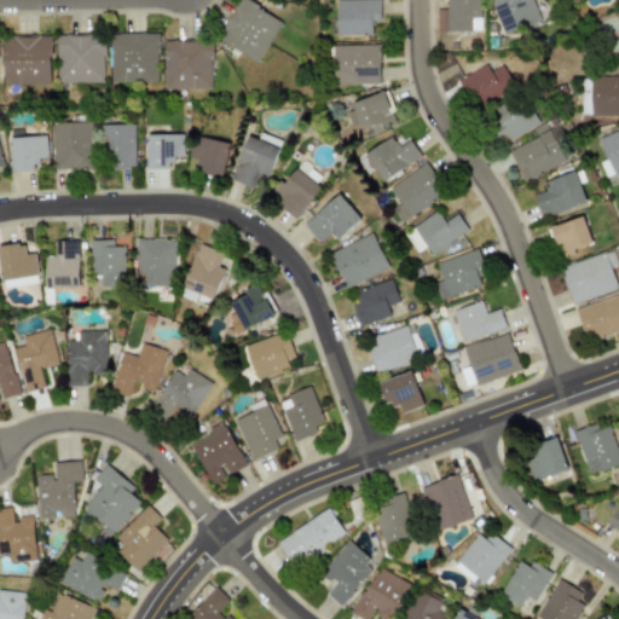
[(256,62),(282,22),(246,0),(238,0),(215,36),(256,62)]
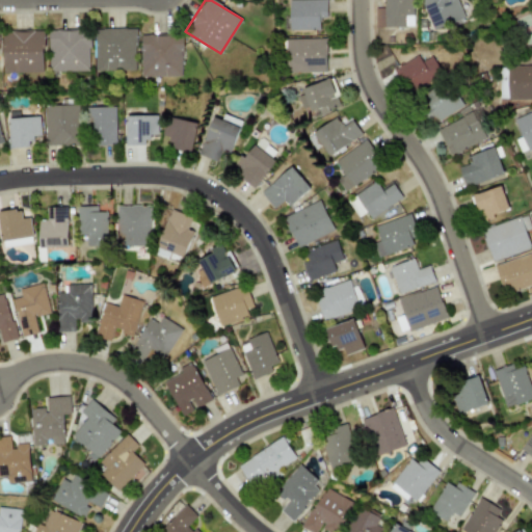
[(326,17),(325,0),(288,0),(289,30),(319,29),(318,18),(326,17)]
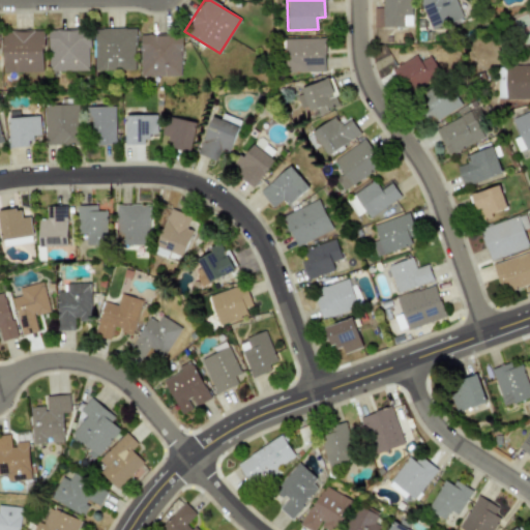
[(411,0),(382,0),(382,27),(412,26),(411,0)]
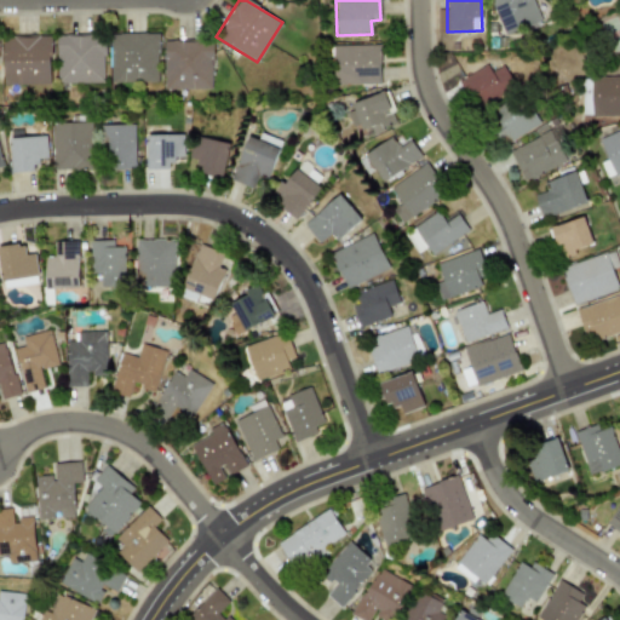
[(541,19),(532,0),(489,0),(505,35),(541,19)]
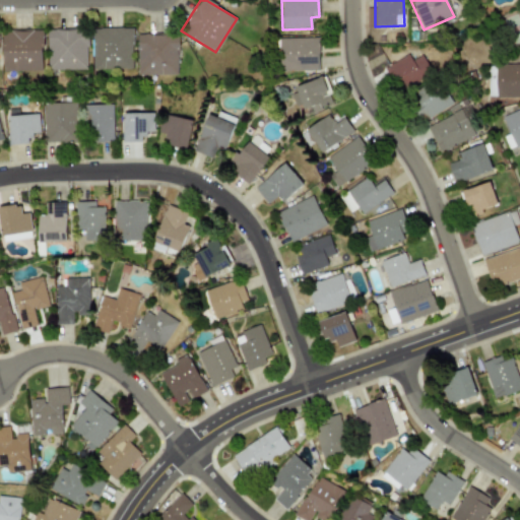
[(92,69),(133,68),(132,27),(92,27),(92,69)]
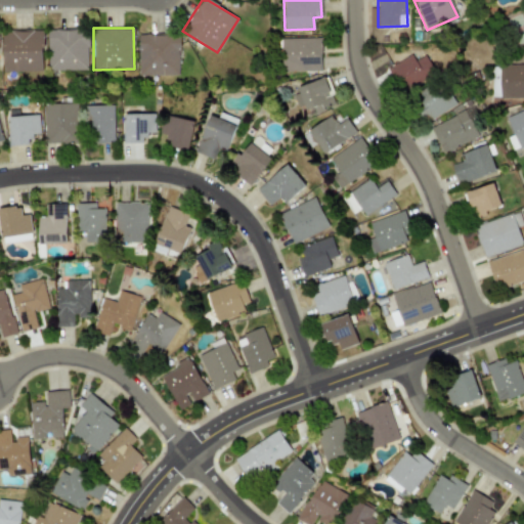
[(88,70),(88,29),(47,30),(48,71),(88,70)]
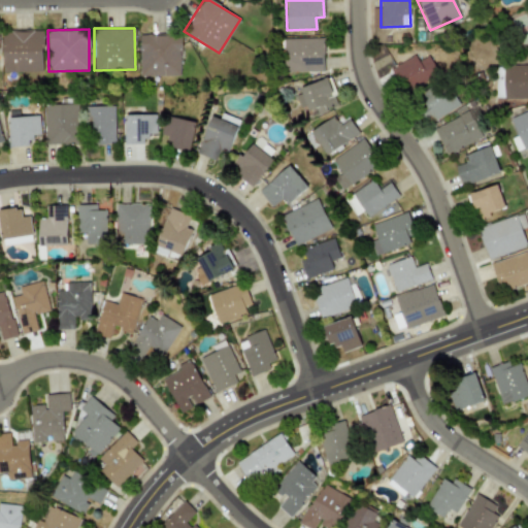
[(43,71),(43,30),(2,30),(2,72),(43,71)]
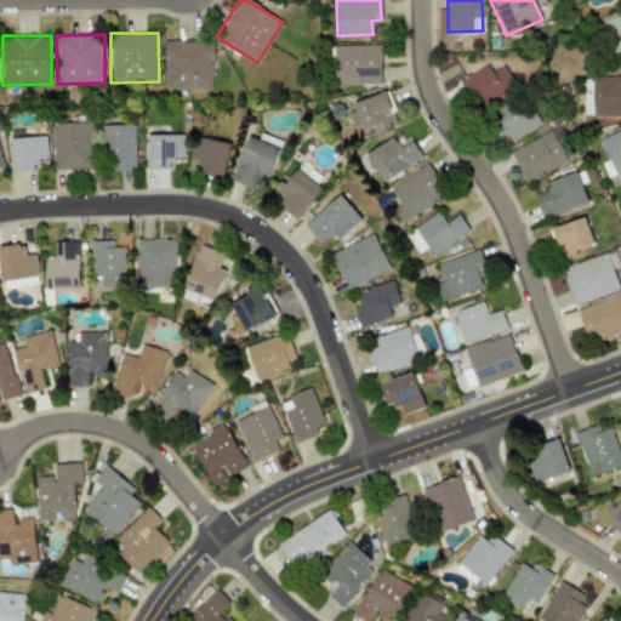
[(164,90),(212,89),(212,40),(163,41),(164,90)]
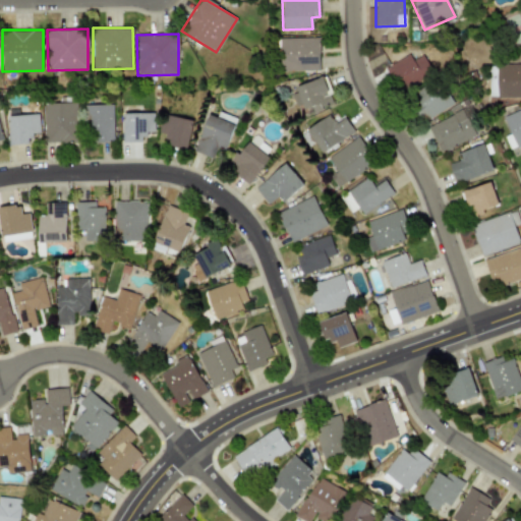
[(320,70),(319,37),(279,38),(280,71),(320,70)]
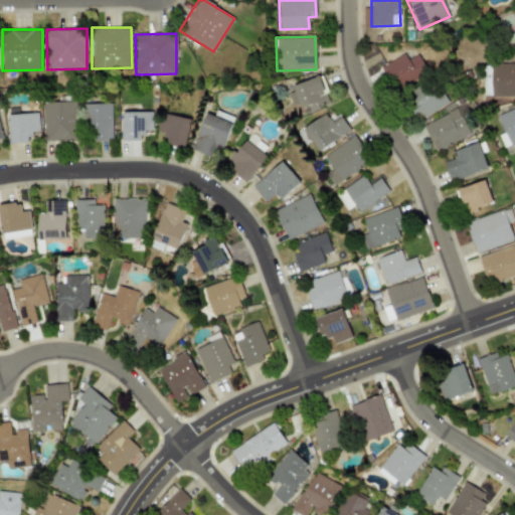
[(417,53),(406,59),(404,54),(382,65),(394,90),(427,72),(417,53)]
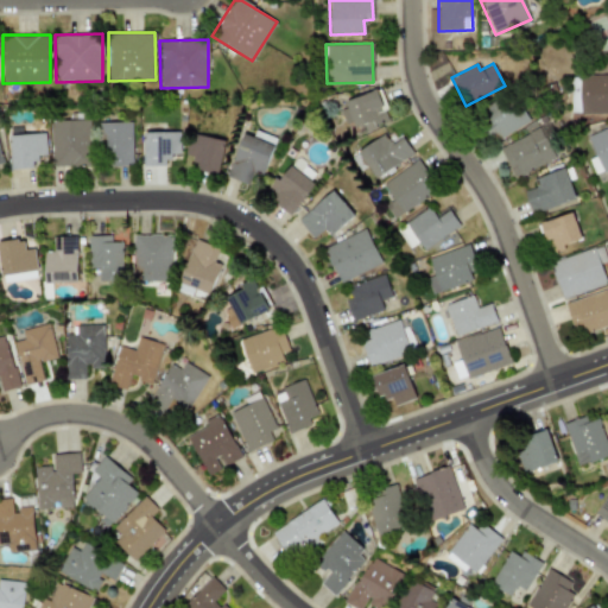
[(390,120),(379,88),(336,102),(343,124),(353,121),(356,131),(390,120)]
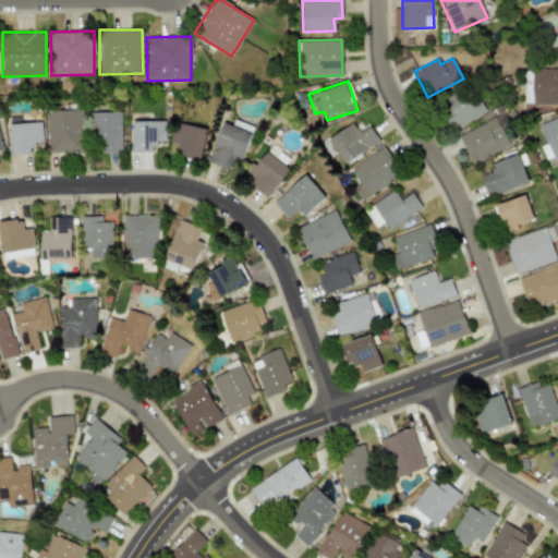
[(439,105),(452,130),(484,112),(471,88),(439,105)]
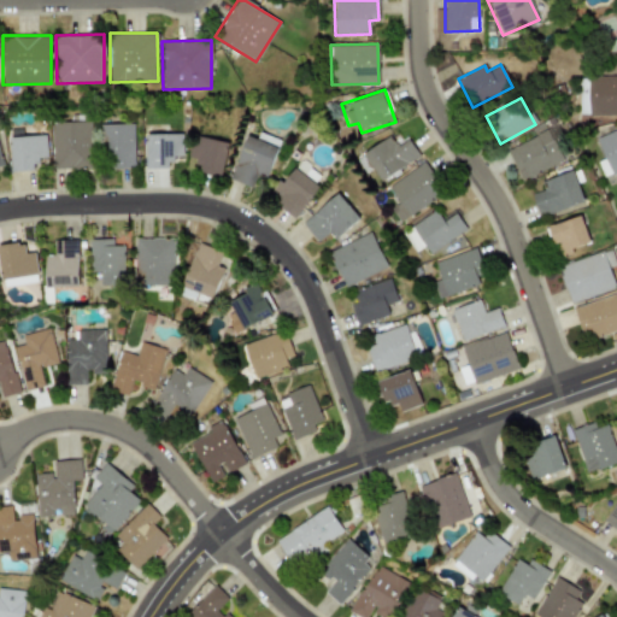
[(92,121),(52,122),(53,168),(92,166),(92,121)]
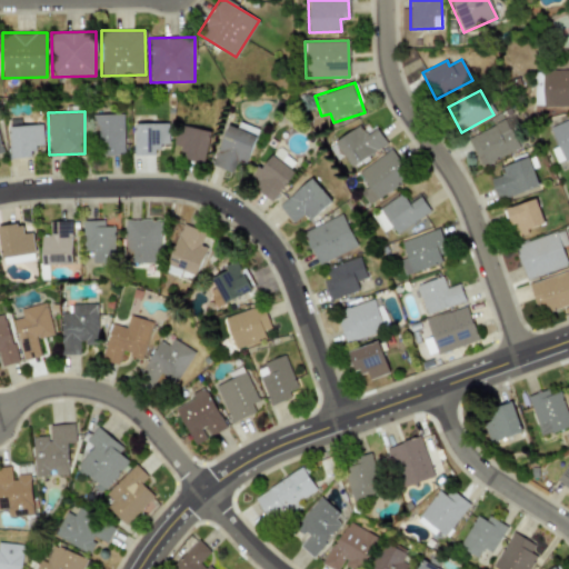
[(125,155),(123,113),(95,115),(95,155),(125,155)]
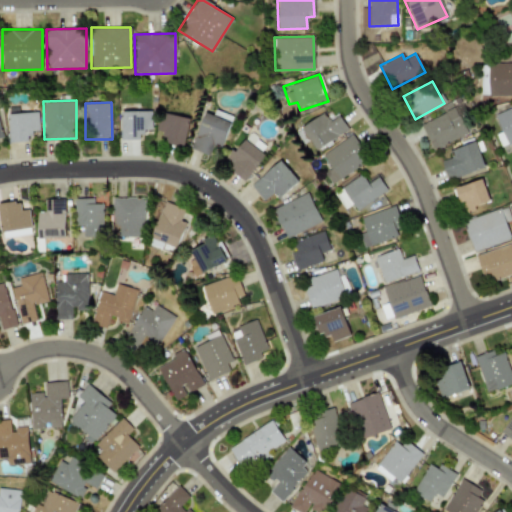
[(511,142),(511,106),(494,114),(507,145),(511,142)]
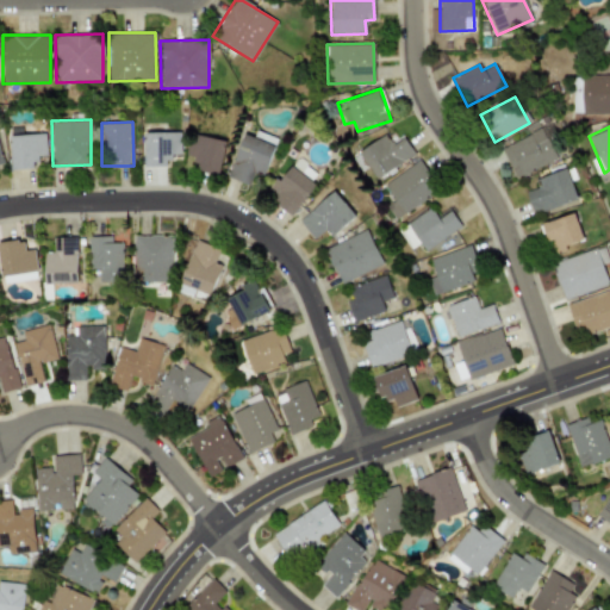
[(515,178),(555,159),(541,128),(500,148),(515,178)]
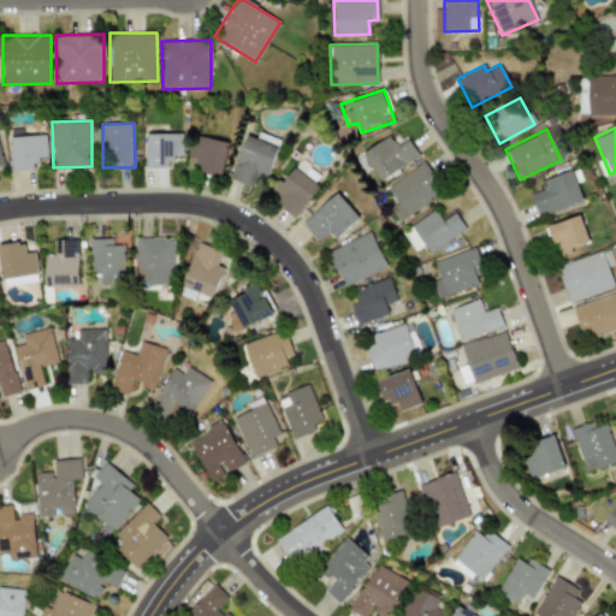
[(265,178),(280,140),(259,131),(255,138),(246,135),(229,177),(252,185),(255,175),(265,178)]
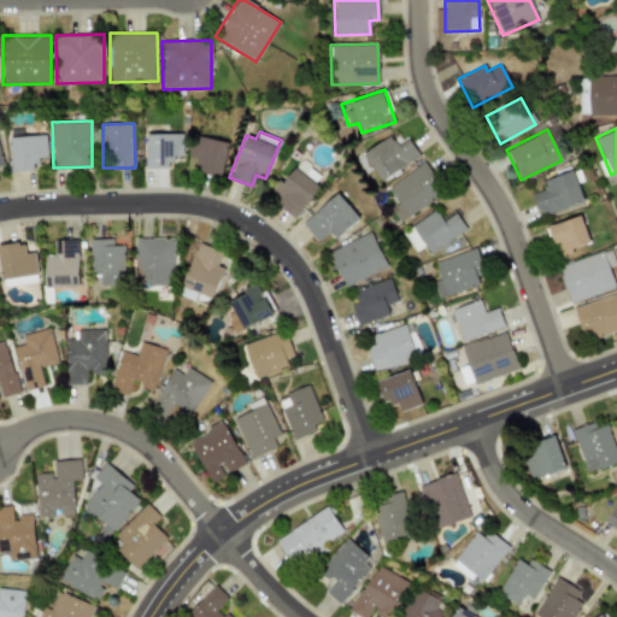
[(183,133),(145,134),(146,168),(171,168),(171,156),(183,156),(183,133)]
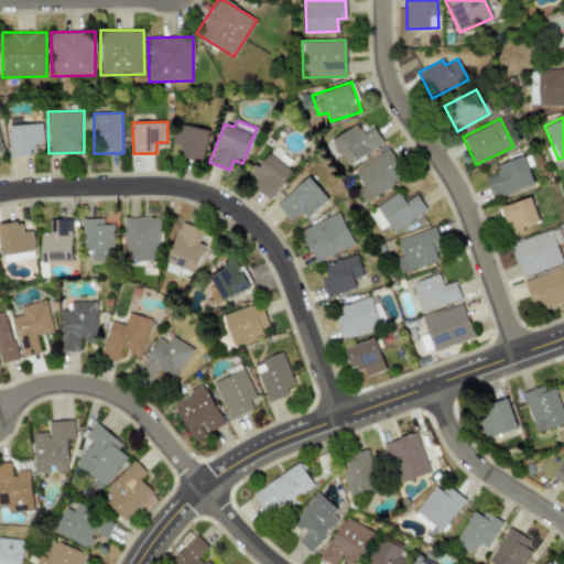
[(43,123),(19,126),(9,126),(11,156),(34,155),(33,144),(44,144),(43,123)]
